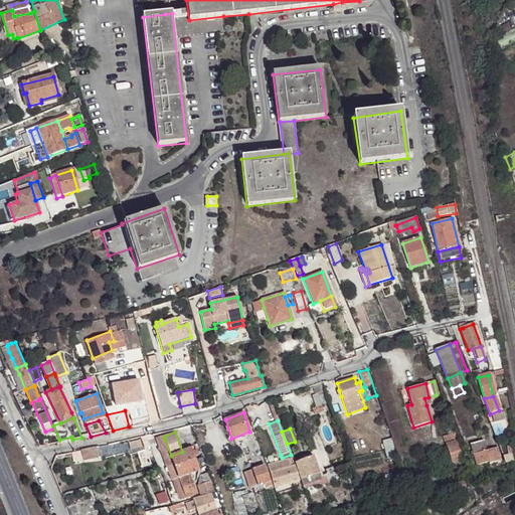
[(444,439),(447,445),(457,442),(454,435),(444,439)]
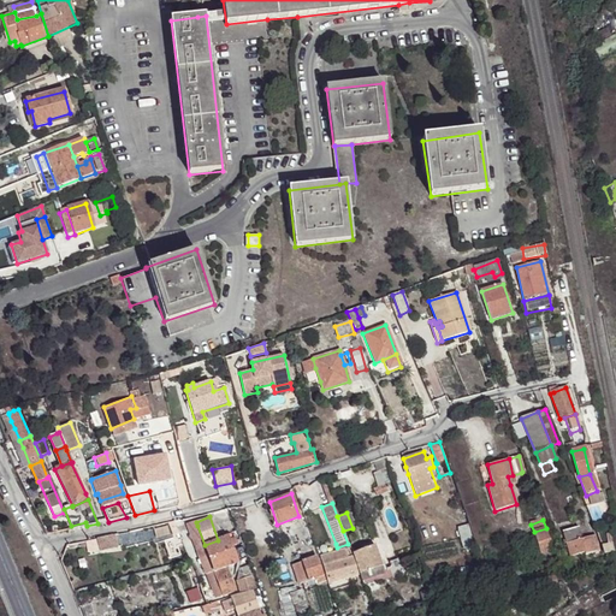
[(206,549),(205,545),(197,526),(196,522),(195,521),(187,525),(215,598),(223,594),(215,576),(214,570),(206,549)]
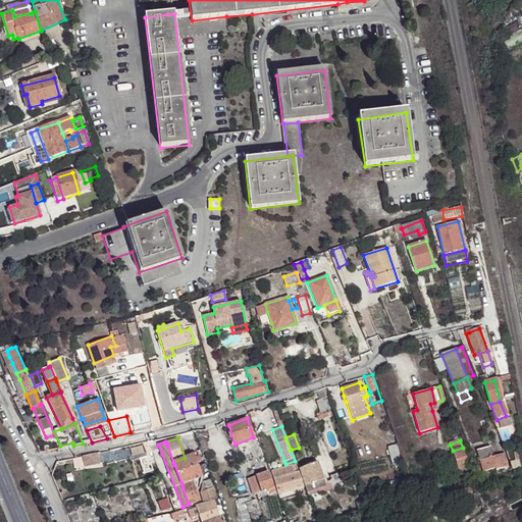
[(476,449),(478,460),(494,456),(491,445),(476,449)]
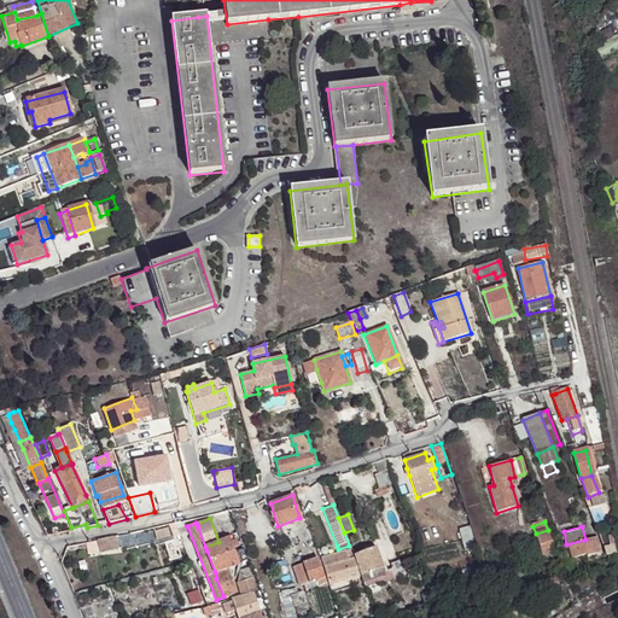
[(536,534),(543,555),(555,551),(548,530),(536,534)]
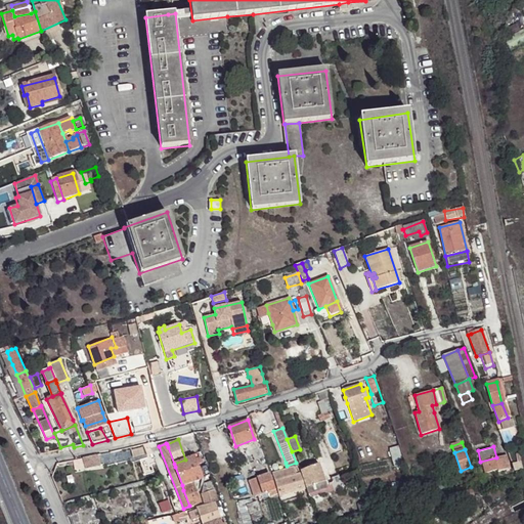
[(116,452),(99,454),(100,463),(117,461),(116,452)]
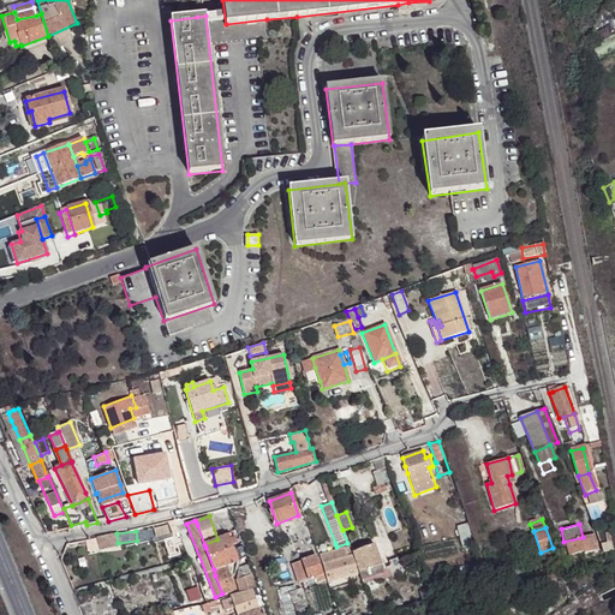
[(117,545),(114,533),(95,537),(99,550),(117,545)]
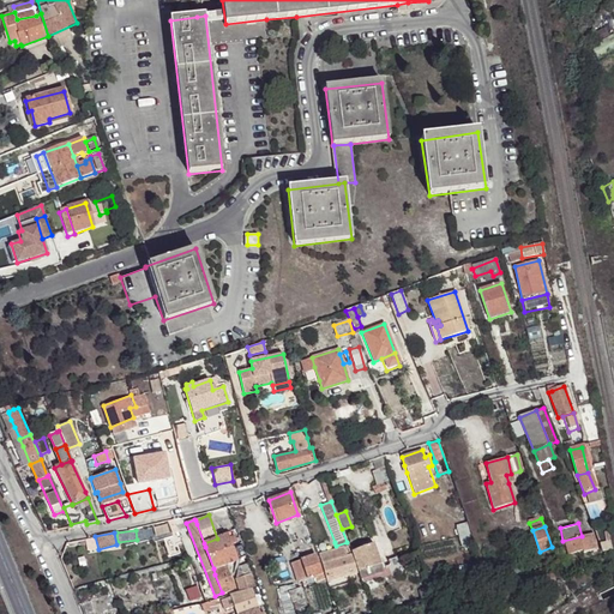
[(582,536),(563,541),(566,554),(582,551),(582,553),(597,549),(593,534),(582,536)]
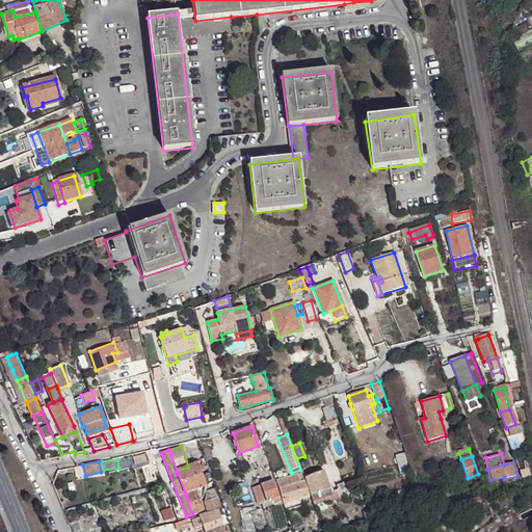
[(195,463),(188,467),(177,471),(178,474),(185,493),(196,488),(204,486),(195,463)]
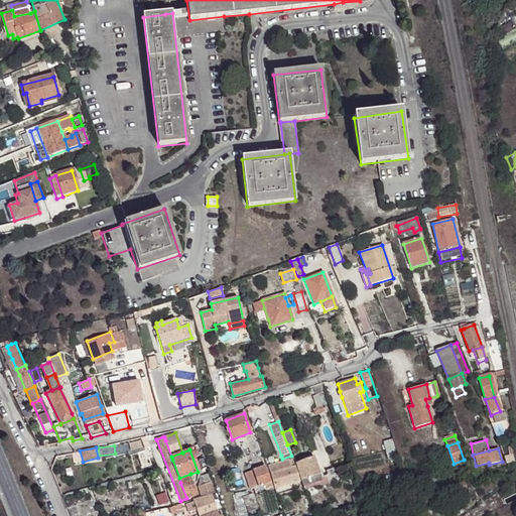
[(300,481),(319,474),(312,457),(294,464),(300,481)]
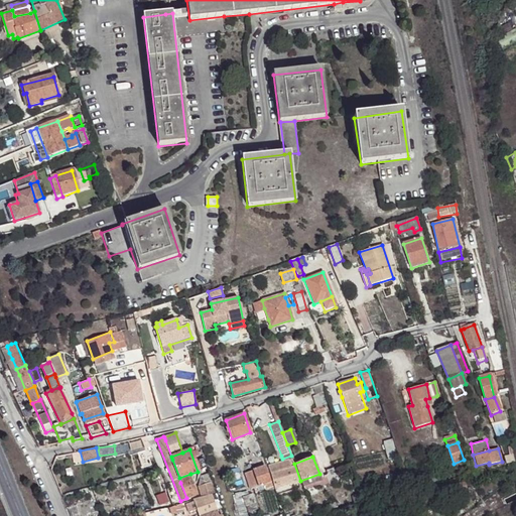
[(274,489),(300,481),(294,464),(292,460),(287,462),(287,461),(266,467),(271,482),(274,489)]
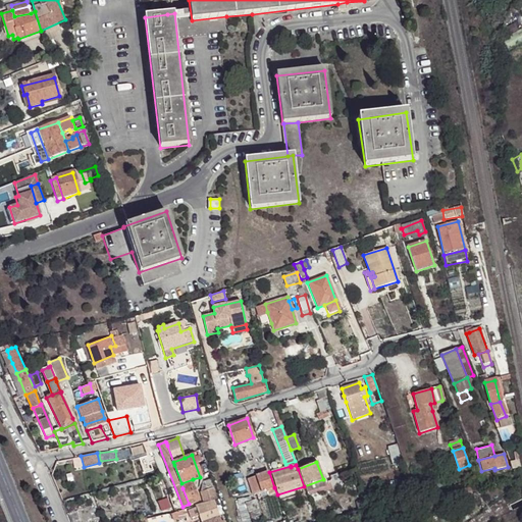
[(469,483),(478,481),(472,465),(469,465),(459,469),(454,472),(459,486),(469,483)]
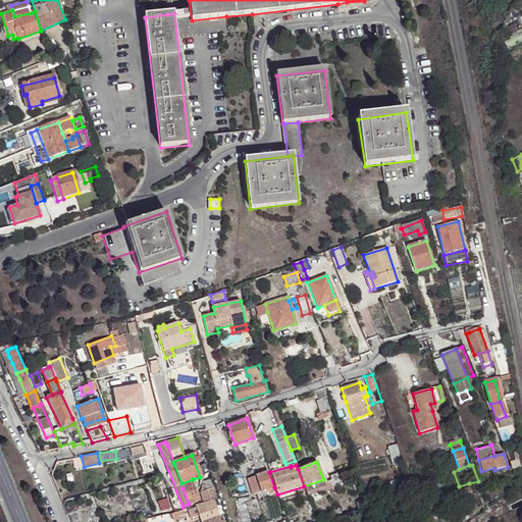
[(261,492),(272,488),(267,472),(256,476),(261,492)]
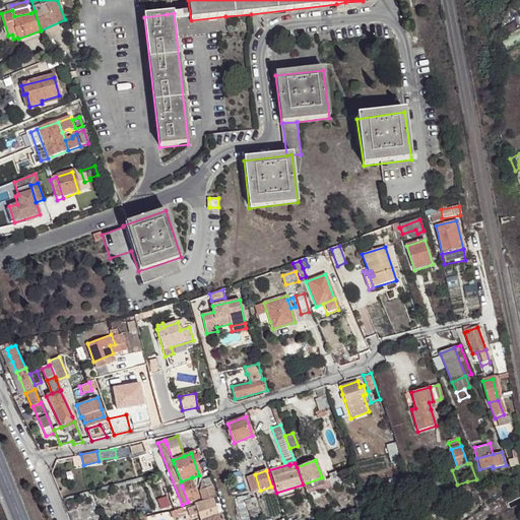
[(340,484),(335,471),(329,474),(327,474),(329,477),(327,478),(327,481),(330,488),(340,484)]
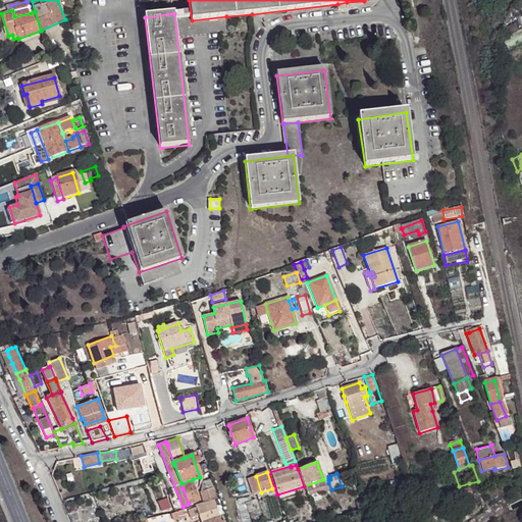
[(252,494),(256,493),(261,492),(256,476),(248,479),(252,494)]
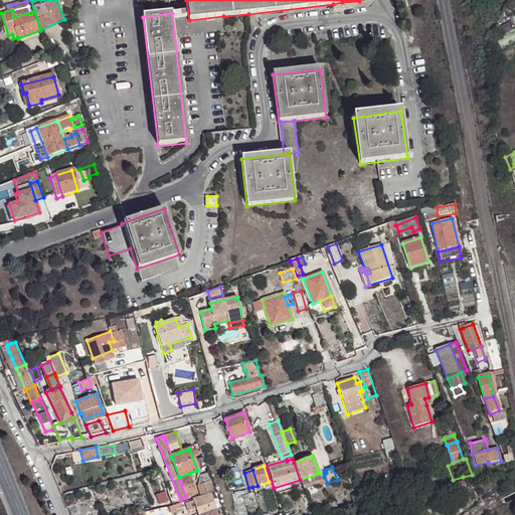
[(197,494),(190,473),(179,477),(180,482),(186,497),(197,494)]
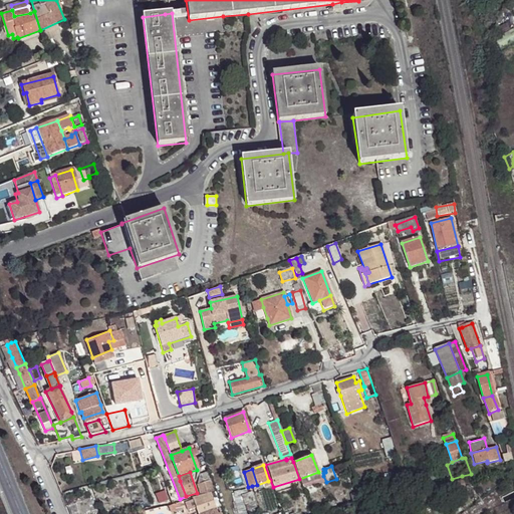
[(299,479),(302,486),(321,480),(318,472),(299,479)]
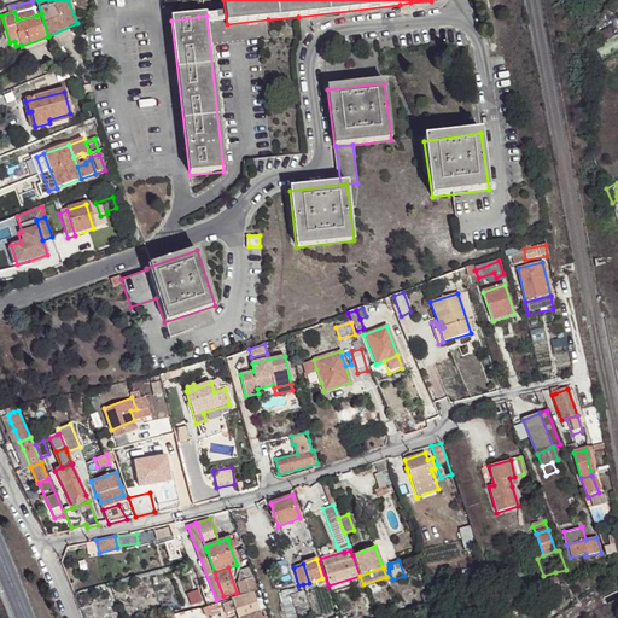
[(304,592),(328,586),(325,577),(322,578),(309,583),(303,584),(304,592)]
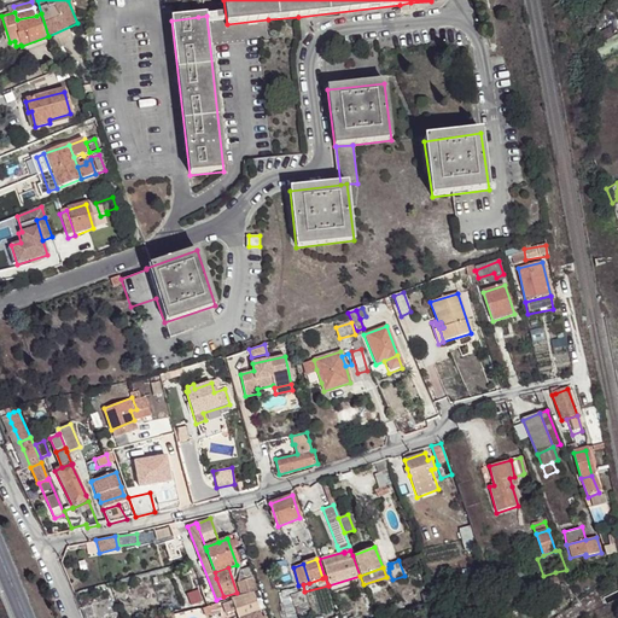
[(252,593),(256,592),(251,578),(237,582),(240,595),(252,593)]
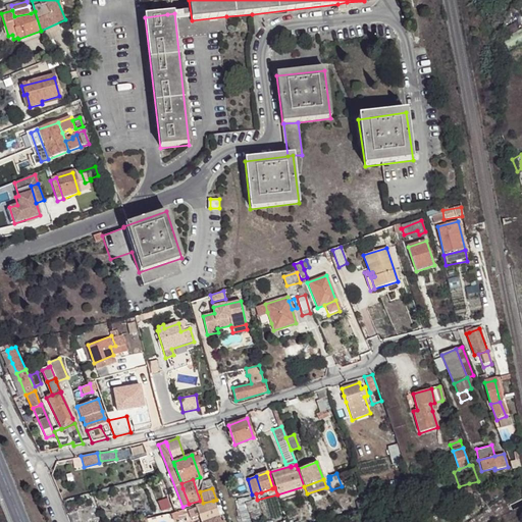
[(236,500),(241,521),(259,521),(254,496),(236,500)]
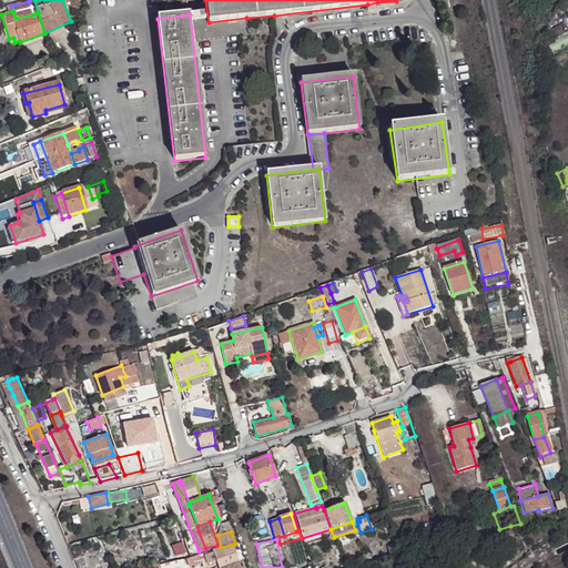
[(474,541),(462,545),(465,559),(477,557),(476,550),(474,541)]
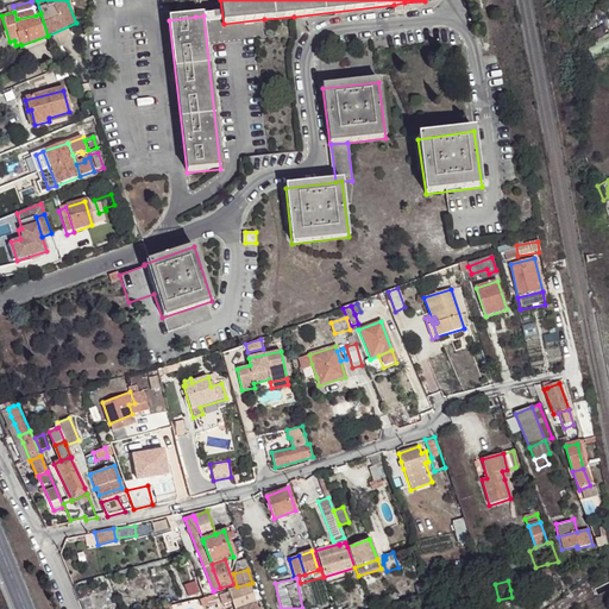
[(234,608),(257,608),(249,584),(237,586),(228,590),(234,608)]
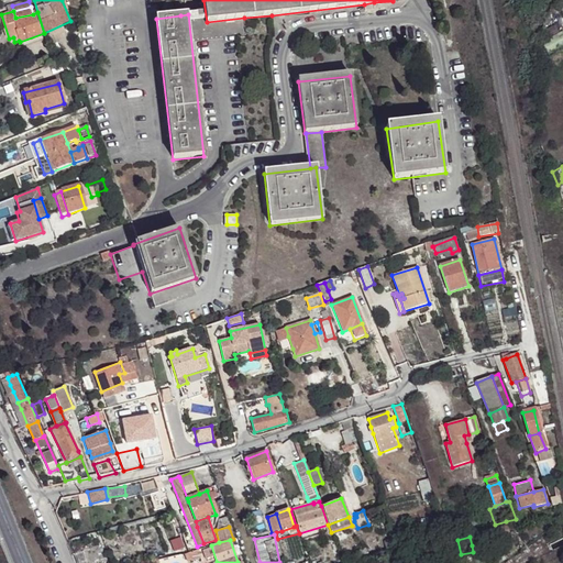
[(386,553),(396,550),(394,541),(383,543),(386,553)]
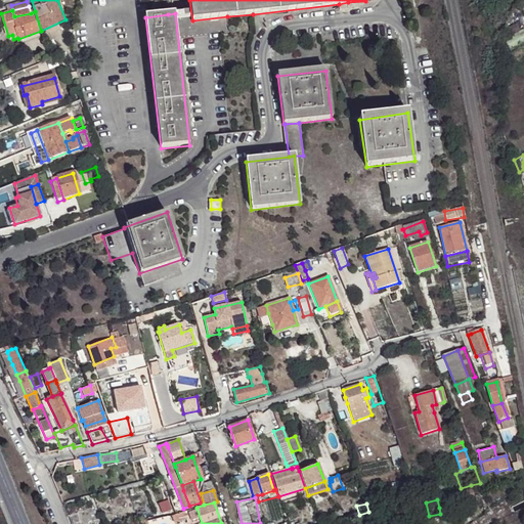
[(77,513),(80,523),(91,523),(98,522),(93,508),(77,513)]
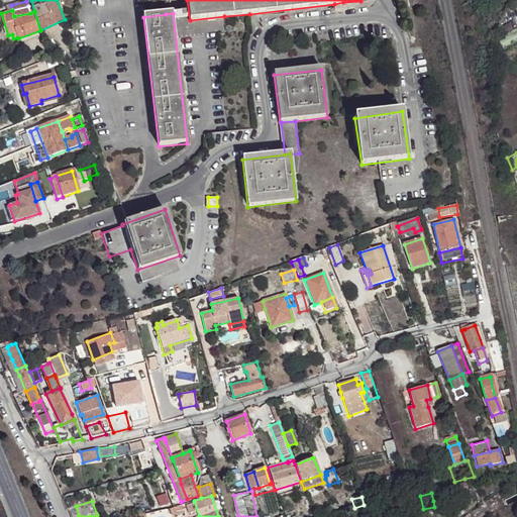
[(188,508),(191,516),(199,516),(194,501),(186,504),(188,508)]
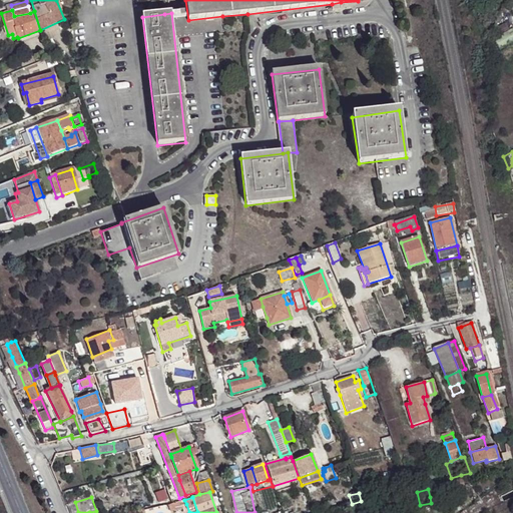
[(334,507),(333,501),(323,504),(325,509),(334,507)]
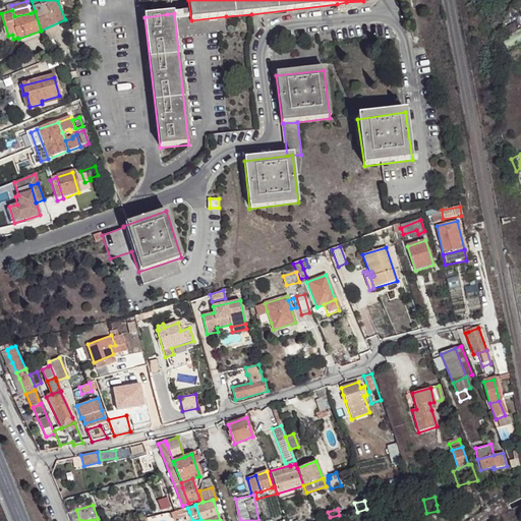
[(67,513),(69,520),(79,520),(76,510),(67,513)]
